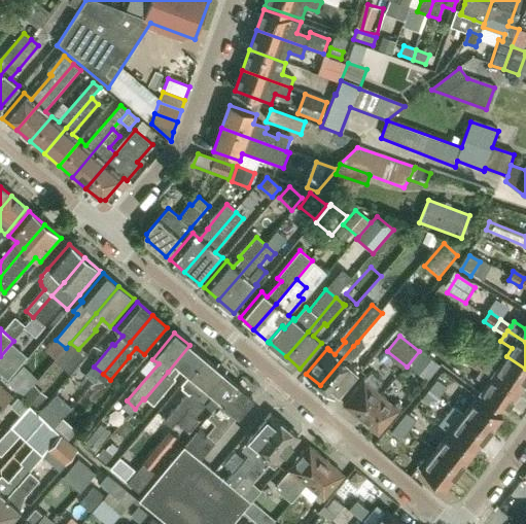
[(357,342),(353,346),(320,385),(335,397),(356,372),(349,365),(363,348),(357,342)]
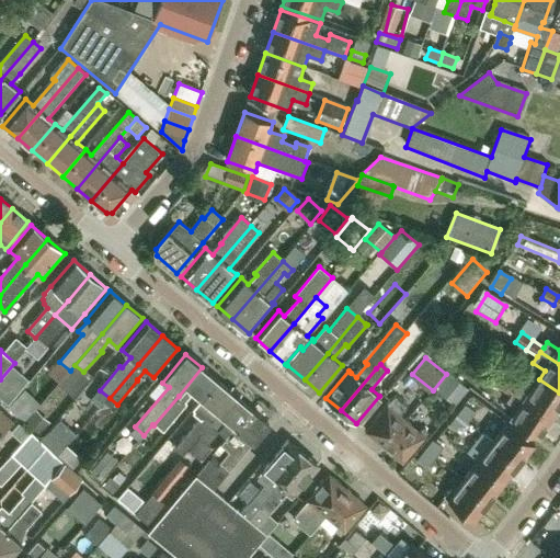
[(179,396),(153,425),(163,433),(186,405),(184,405),(193,394),(202,401),(218,382),(202,367),(179,396)]
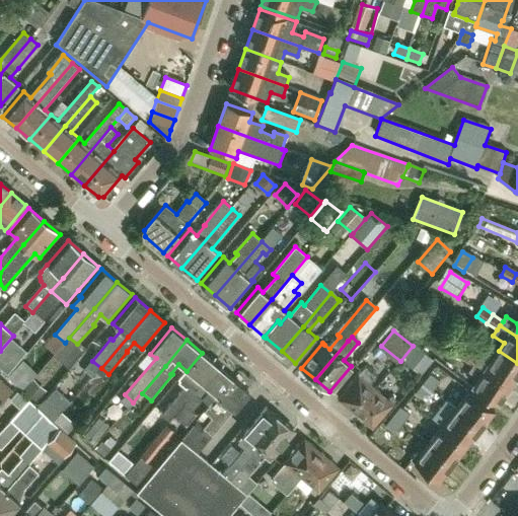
[(451,352),(462,360),(468,352),(456,345),(451,352)]
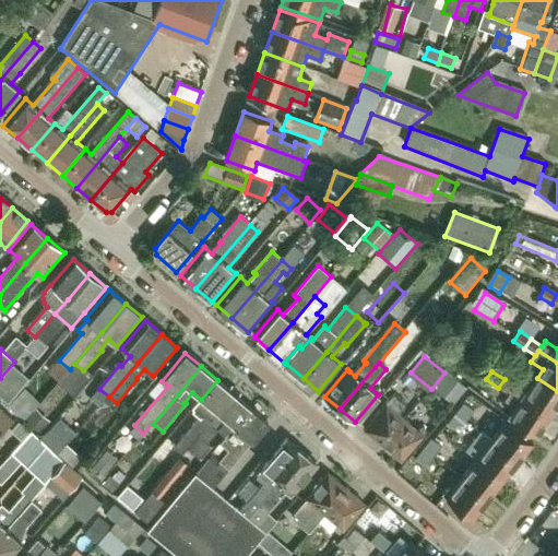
[(23,388),(6,374),(0,379),(0,398),(9,405),(23,388)]
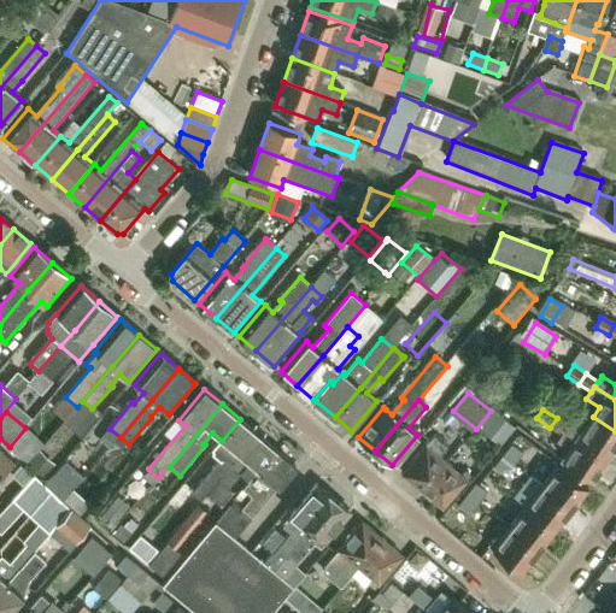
[(565,430),(609,459),(615,447),(615,431),(593,417),(586,428),(573,419),(569,426),(565,430)]
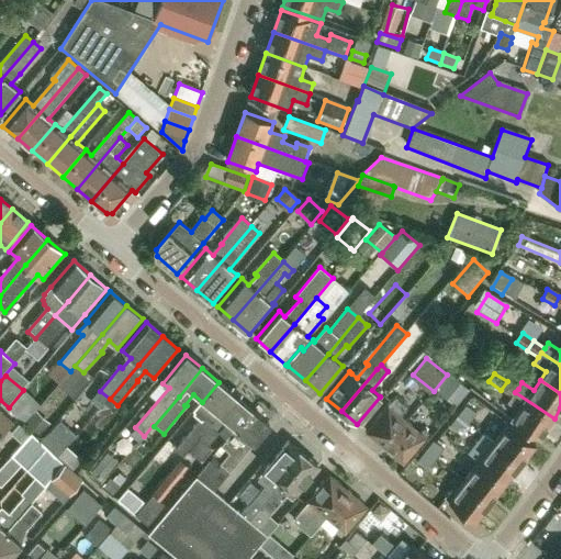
[(507,381),(501,390),(512,397),(515,392),(518,389),(507,381)]
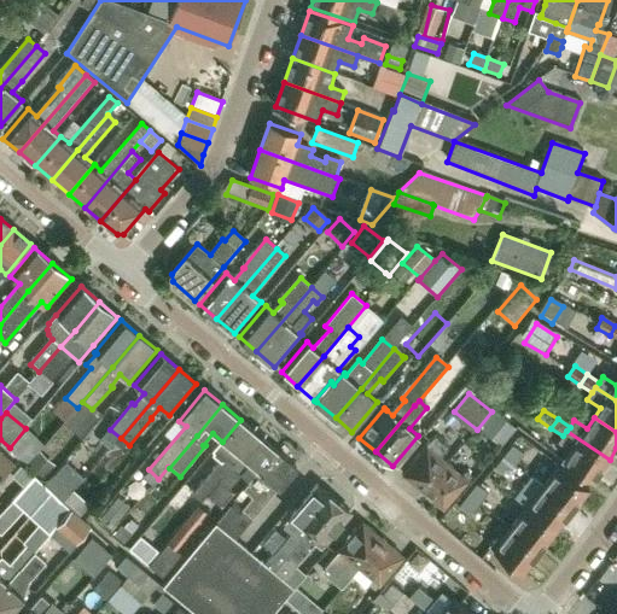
[(258,436),(240,420),(222,442),(213,452),(222,460),(192,496),(201,503),(208,495),(219,483),(258,436)]
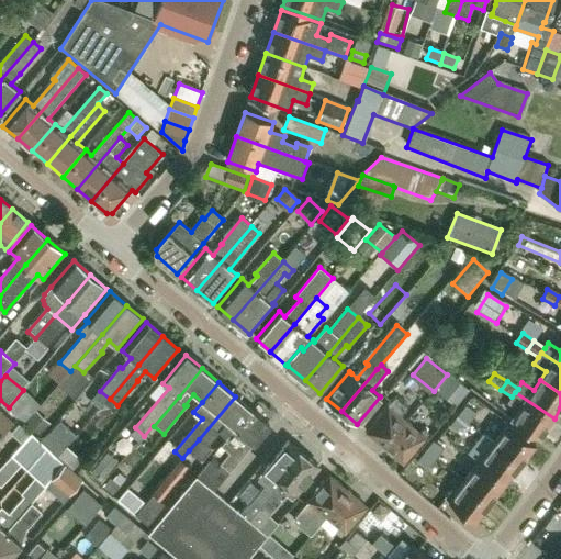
[(540,438),(553,418),(554,418),(515,392),(512,397),(507,404),(519,412),(513,421),(540,438)]
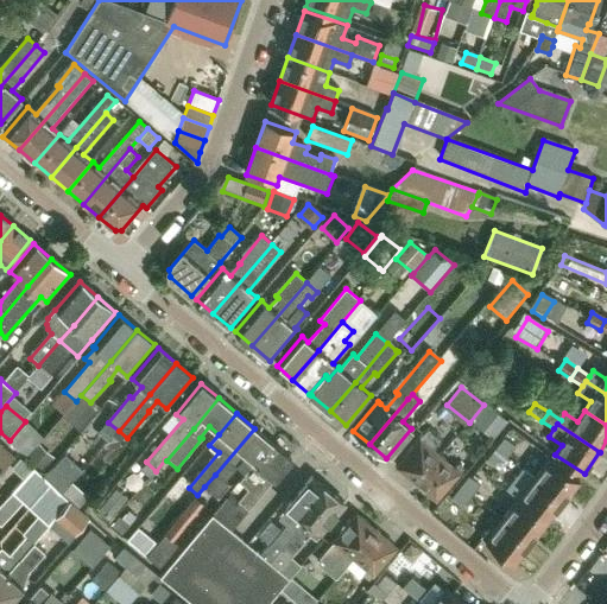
[(252,469),(255,464),(272,444),(254,428),(215,475),(225,482),(236,469),(245,476),(252,469)]
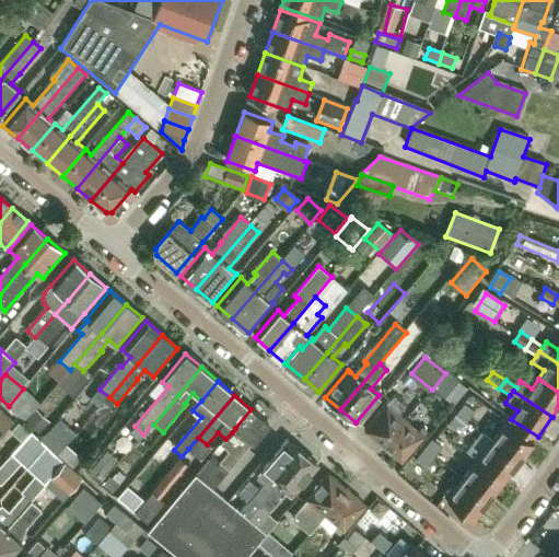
[(44,410),(55,419),(66,407),(56,397),(44,410)]
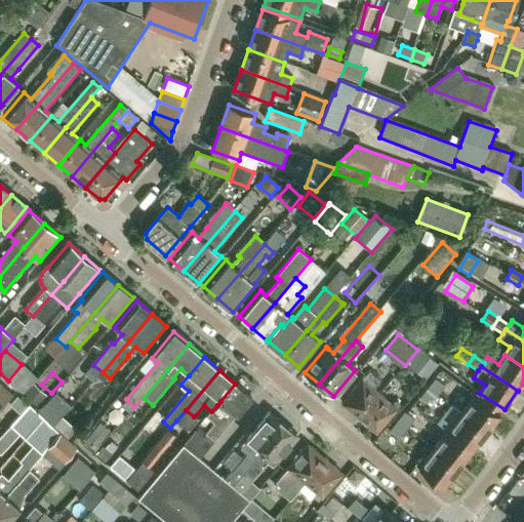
[(360,418),(379,395),(373,390),(379,382),(369,373),(343,404),(360,418)]
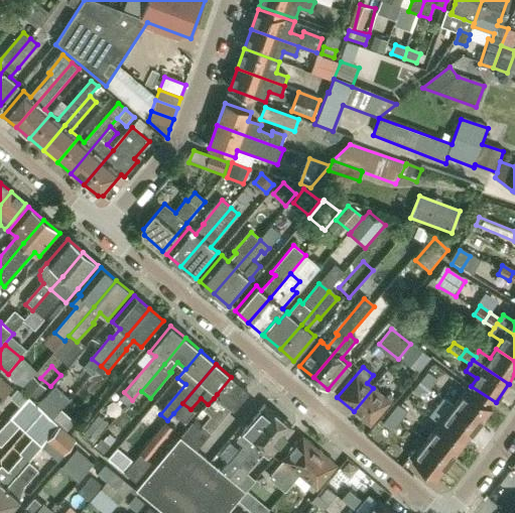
[(430,390),(430,389),(437,380),(427,373),(420,382),(430,390)]
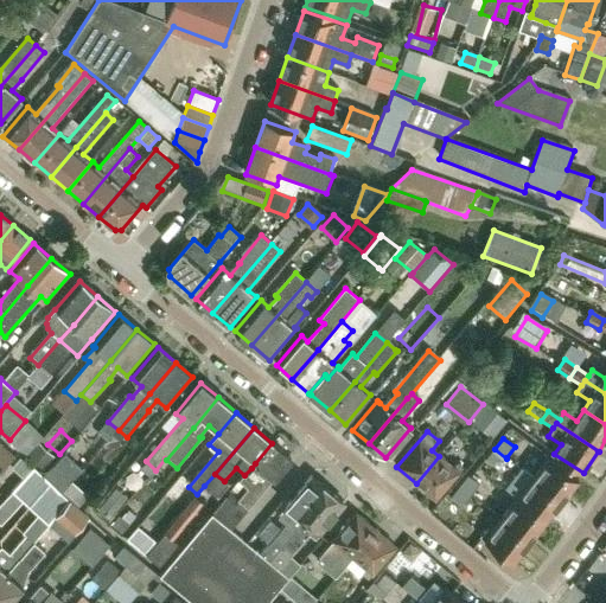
[(0,467),(2,470),(16,457),(0,443),(0,467)]
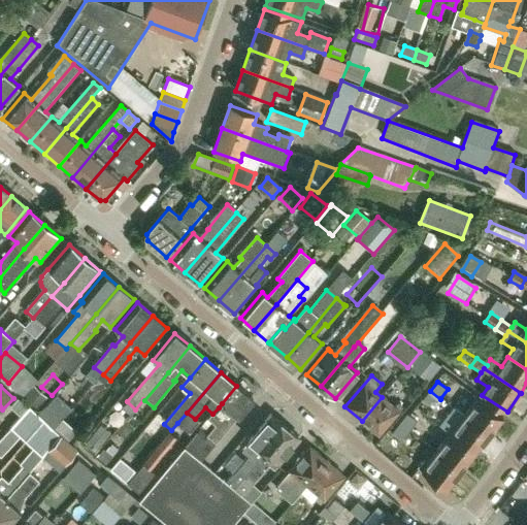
[(253,399),(236,386),(222,403),(219,407),(212,414),(208,420),(216,426),(201,443),(210,451),(253,400),(253,399)]
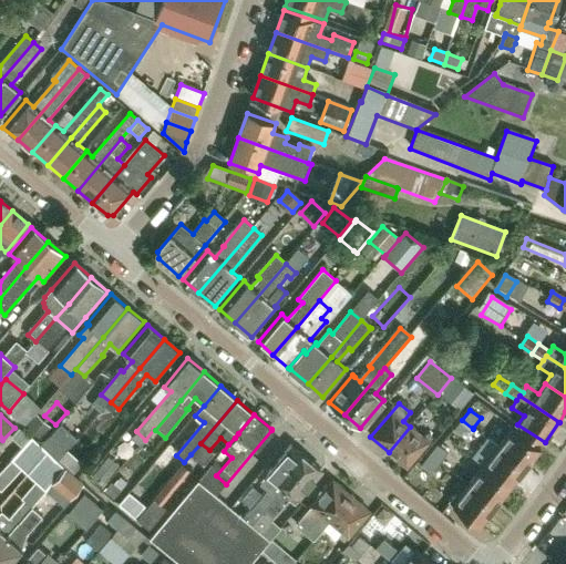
[(473,429),(462,420),(454,431),(464,439),(473,429)]
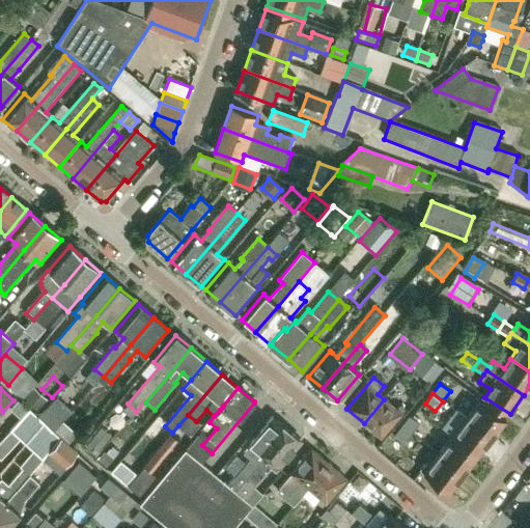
[(382,438),(401,414),(406,410),(399,405),(396,409),(384,399),(364,423),(382,438)]
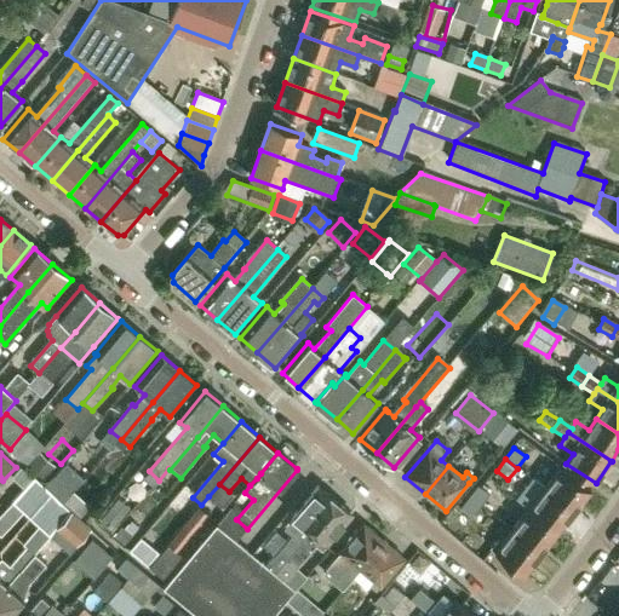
[(573,513),(574,512),(591,491),(562,468),(545,490),(573,513)]
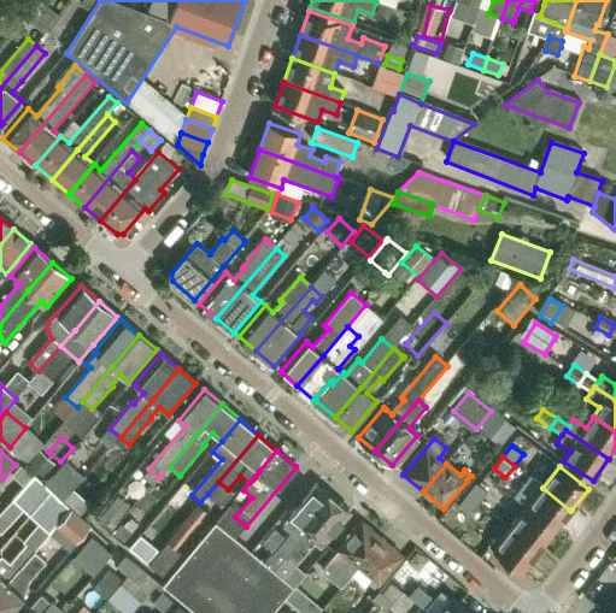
[(46,487),(65,504),(75,491),(56,475),(46,487)]
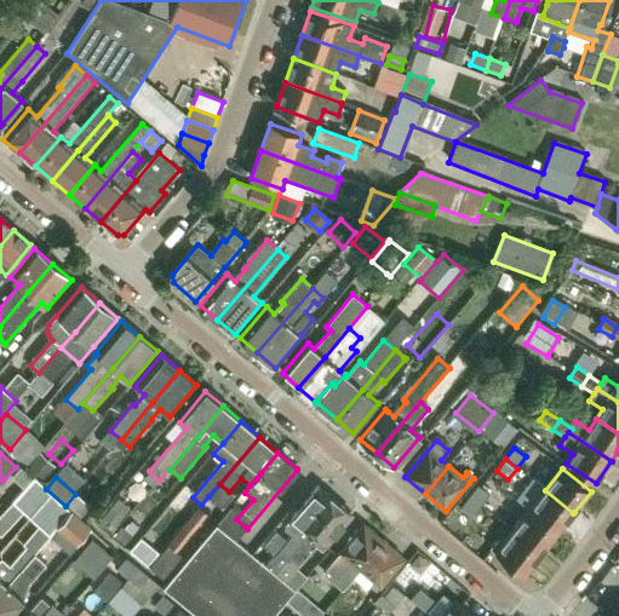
[(51,496),(34,481),(12,504),(30,519),(51,496)]
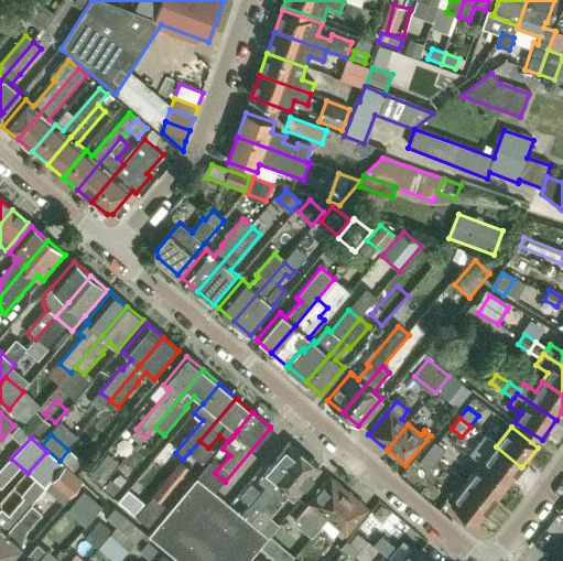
[(426,453),(436,462),(445,451),(434,443),(426,453)]
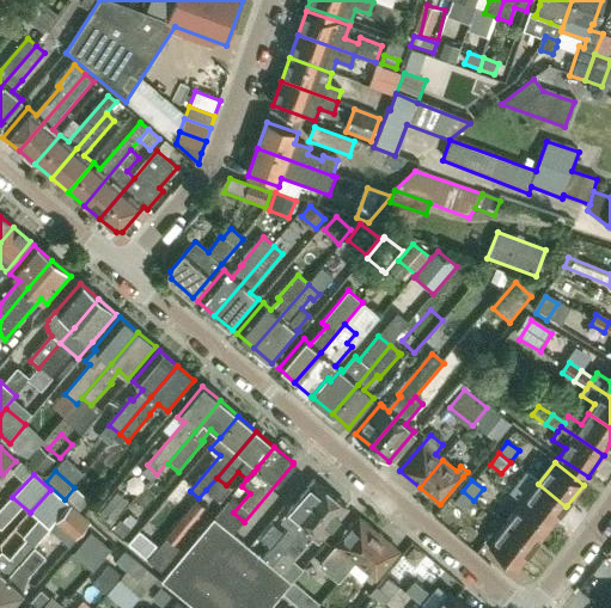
[(306,524),(333,496),(315,481),(289,511),(292,513),(281,524),(287,530),(263,559),(272,566),(306,524)]
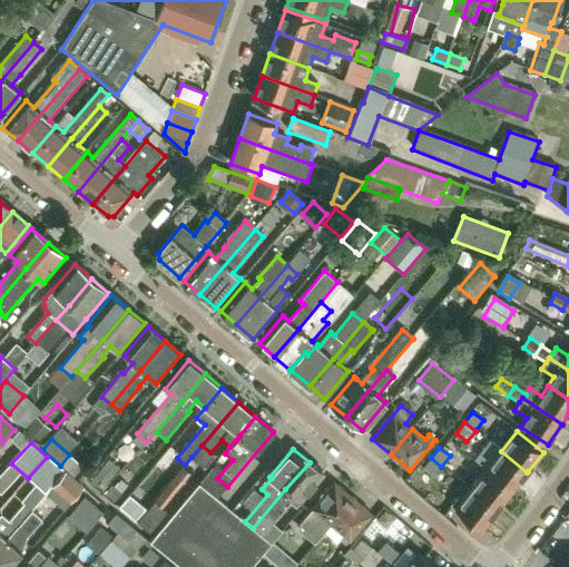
[(501,451),(486,470),(486,471),(511,492),(527,472),(501,451)]
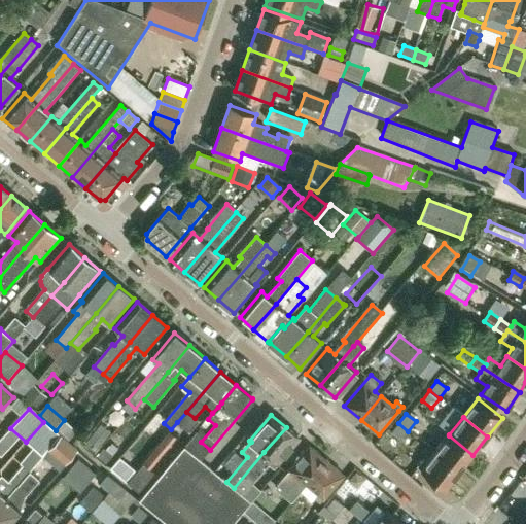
[(77,432),(64,420),(56,430),(68,443),(77,432)]
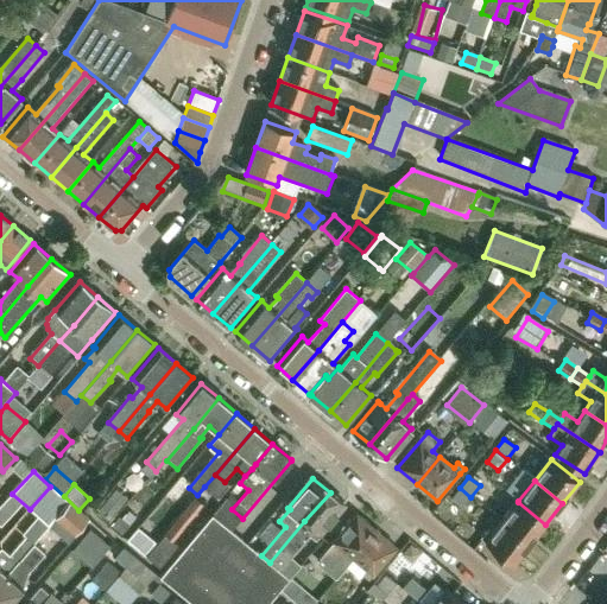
[(49,527),(55,520),(69,503),(50,487),(30,509),(49,527)]
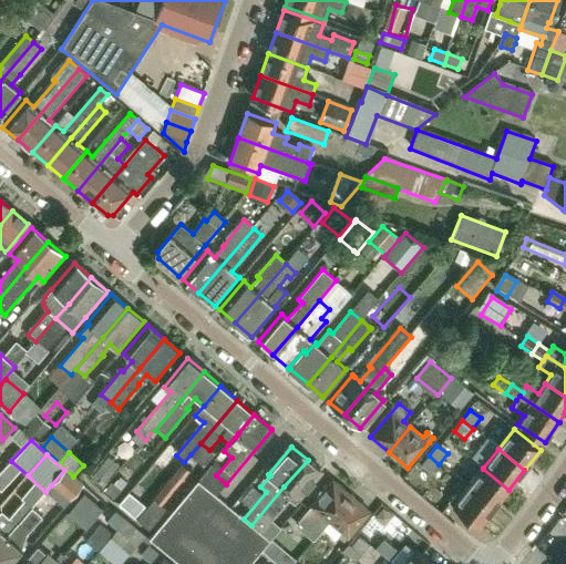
[(439,464),(429,455),(420,467),(429,473),(431,474),(439,464)]
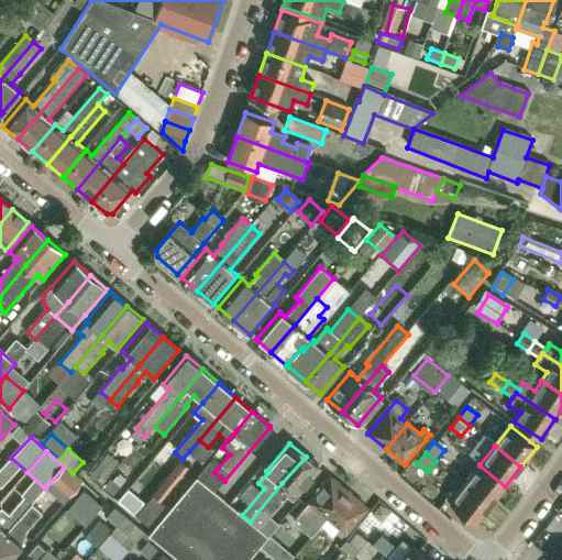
[(282,483),(250,522),(267,537),(268,538),(277,527),(267,518),(287,495),(294,501),(297,496),(320,469),(306,457),(282,483)]
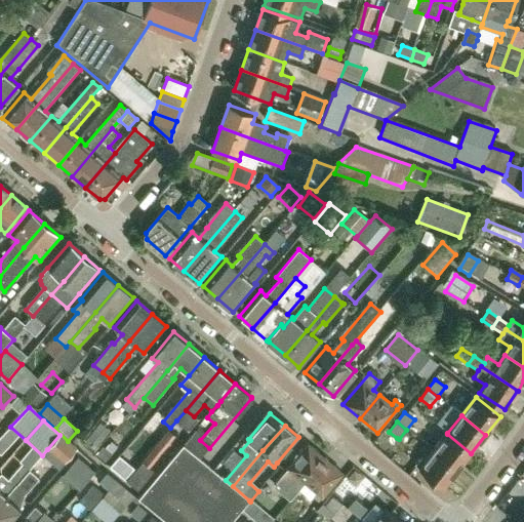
[(94,431),(84,443),(94,451),(105,440),(94,431)]
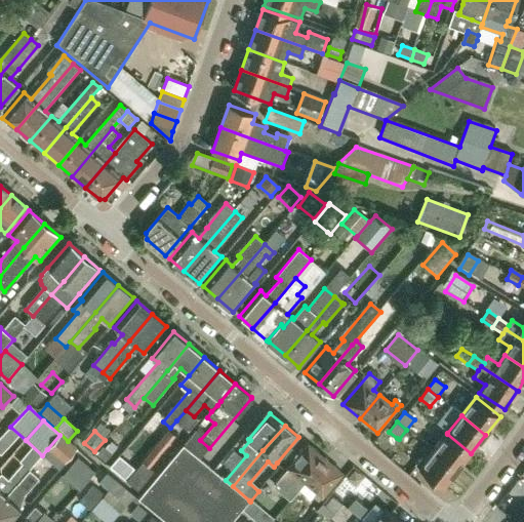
[(471,453),(447,434),(433,451),(457,471),(471,453)]
